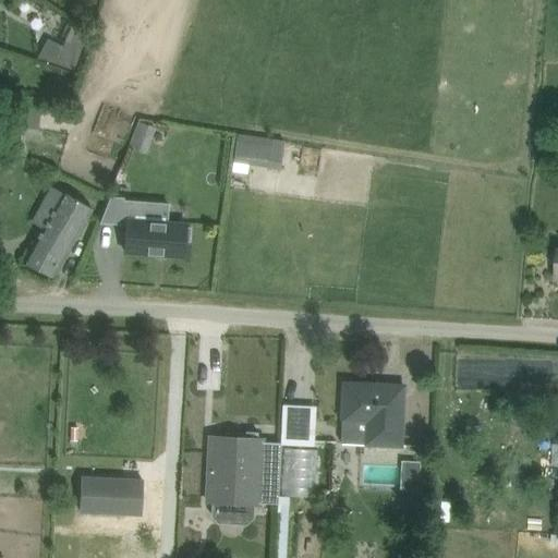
[(65,40),(65,41),(63,45),(57,63),(75,69),(88,32),(75,23),(67,41),(65,40)]
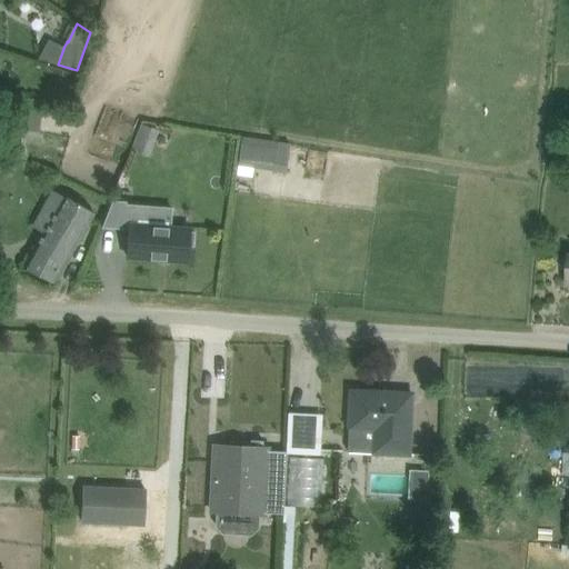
[(7,109),(0,108),(0,147),(2,148),(5,132),(38,138),(42,108),(8,102),(7,109)]
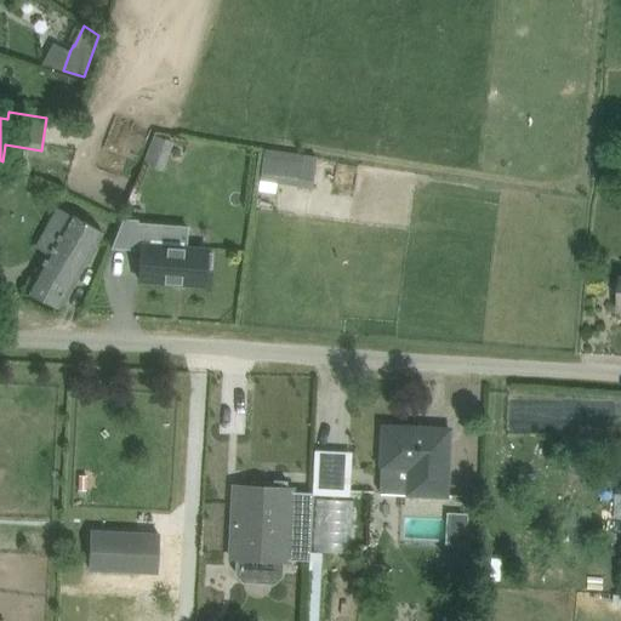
[(144,164),(164,171),(175,142),(155,135),(144,164)]
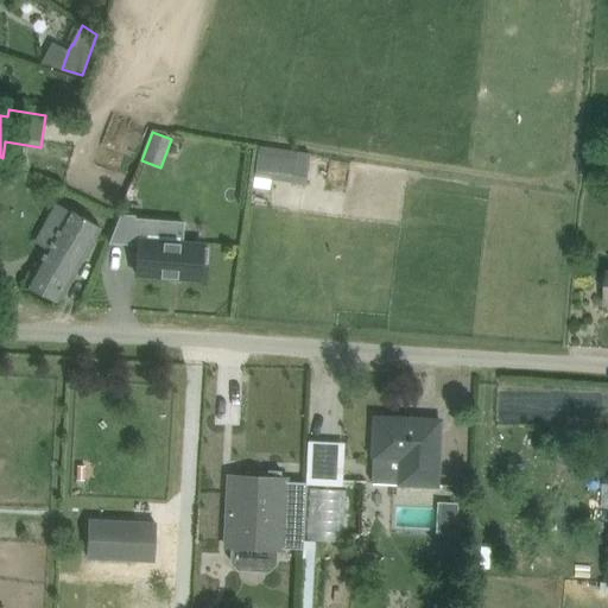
[(306,183),(311,151),(261,143),(255,173),(306,183)]
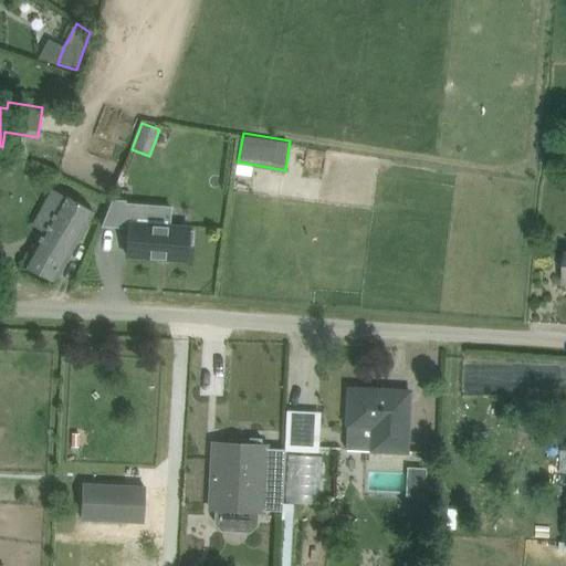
[(51,282),(92,210),(63,194),(43,229),(22,265),(51,282)]
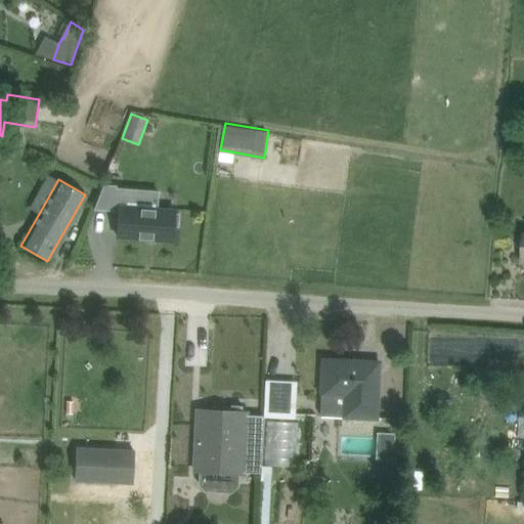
[(95,209),(116,210),(117,187),(118,184),(104,183),(95,209)]
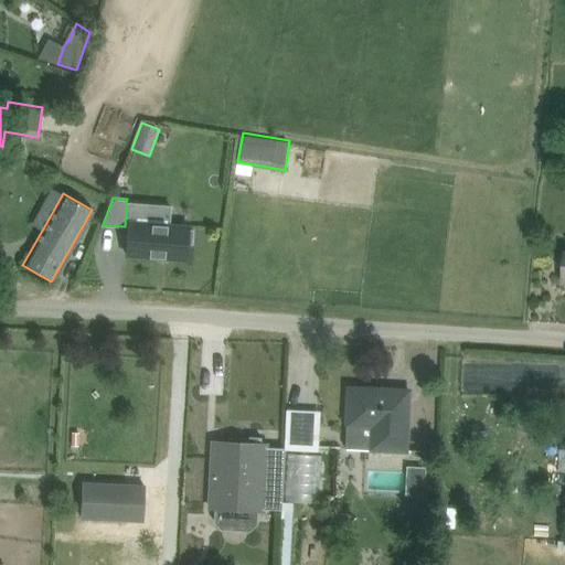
[(194,231),(189,230),(189,227),(129,223),(127,254),(187,259),(188,244),(192,244),(194,231)]
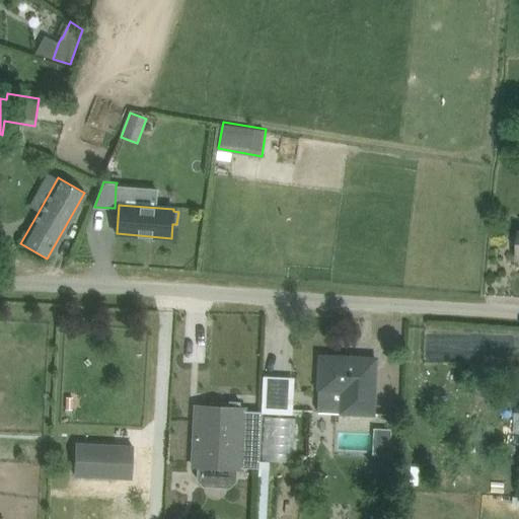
[(340,415),(373,417),(376,358),(320,356),(318,392),(319,392),(318,412),(340,413),(340,415)]
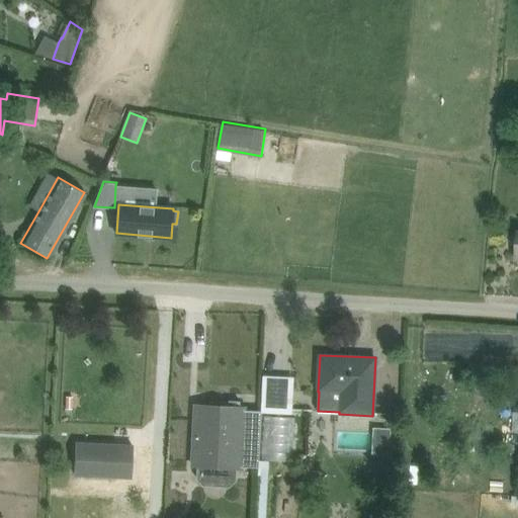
[(263,411),(294,412),(294,374),(263,373),(263,411)]
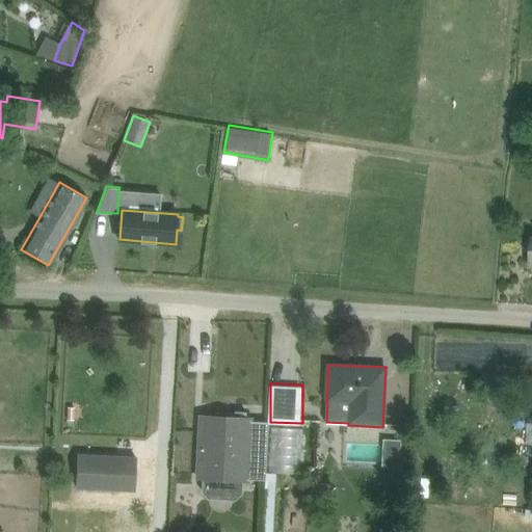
[(267,423),(250,422),(251,418),(246,418),(246,411),(235,411),(235,418),(202,416),(198,480),(248,482),(248,479),(266,480),(269,422),(267,422),(267,423)]
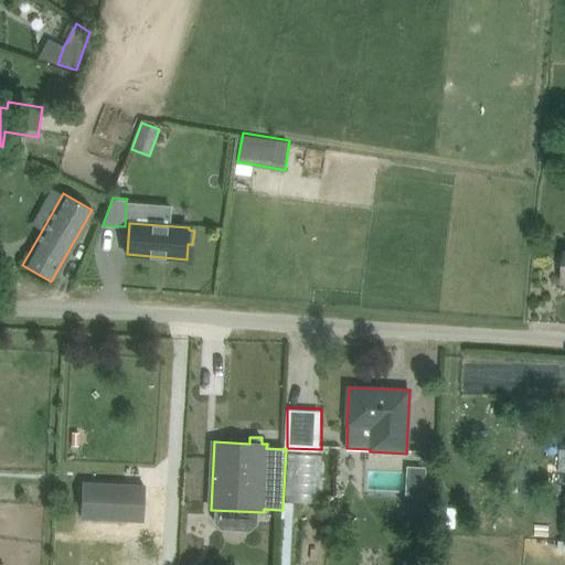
[(316,455),(291,455),(290,501),(316,501),(317,473),(316,473),(316,455)]
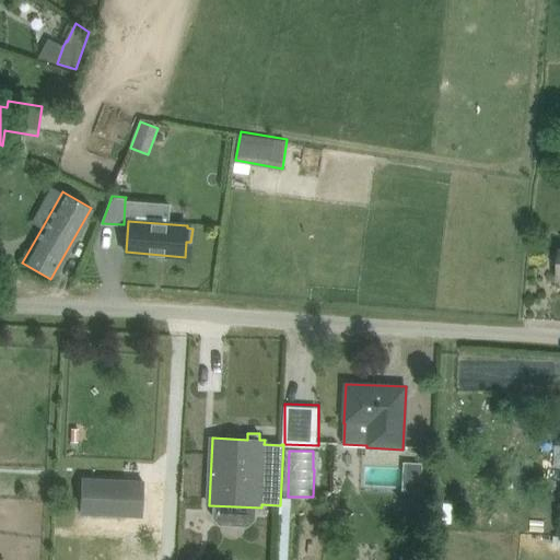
[(144,480),(82,478),(81,514),(143,517),(144,480)]
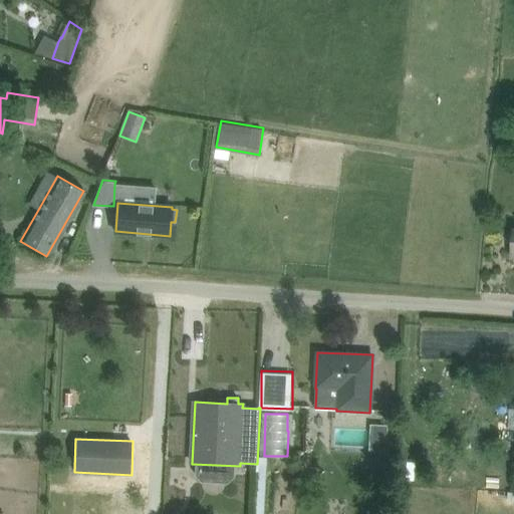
[(379,456),(378,455),(366,468),(378,480),(392,467),(387,463),(379,456)]
